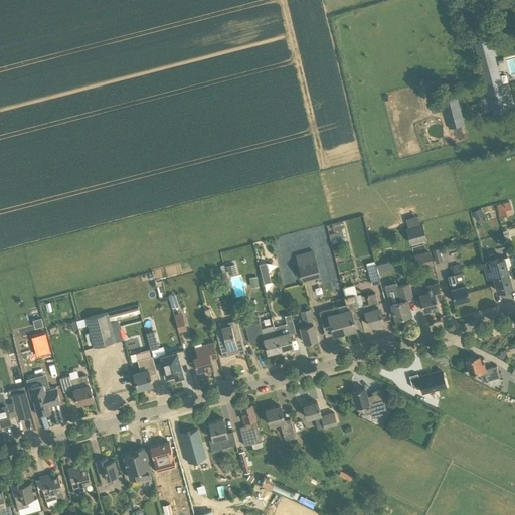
[(491,40),(475,45),(493,114),(509,110),(491,40)]
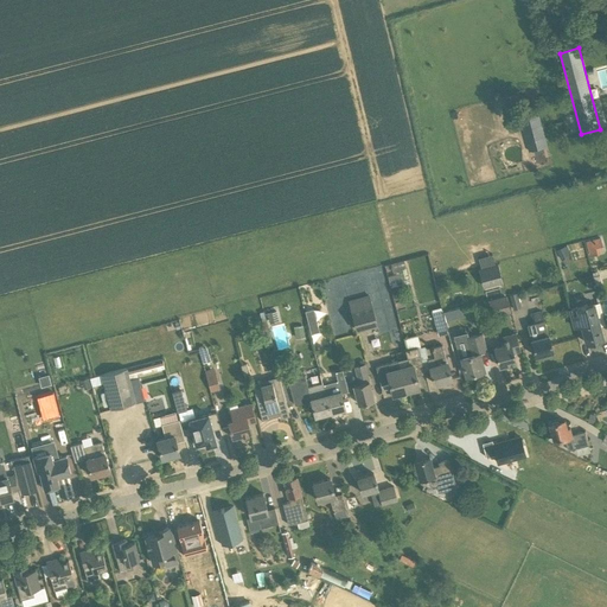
[(537,109),(519,114),(529,152),(548,146),(537,109)]
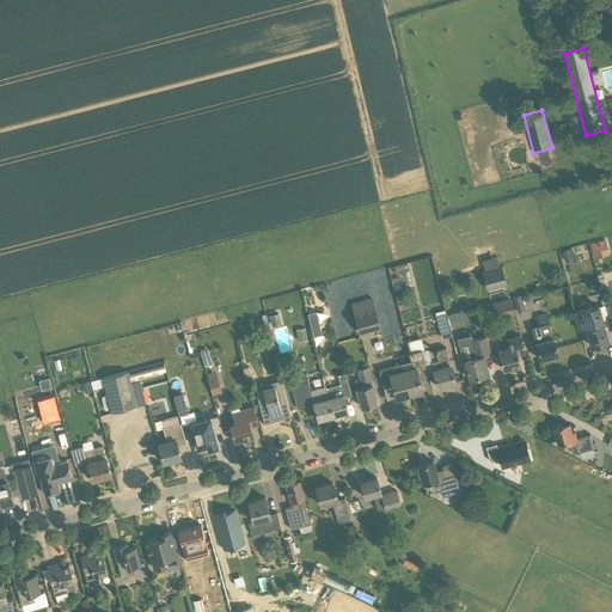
[(601,250),(607,248),(606,240),(591,244),(594,258),(603,257),(601,250)]
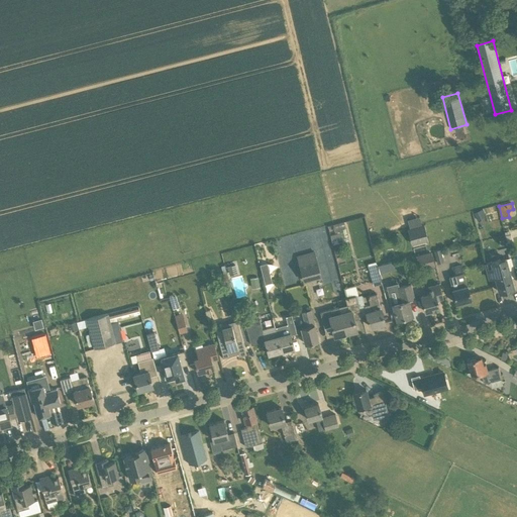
[(478,221),(486,217),(483,209),(474,213),(478,221)]
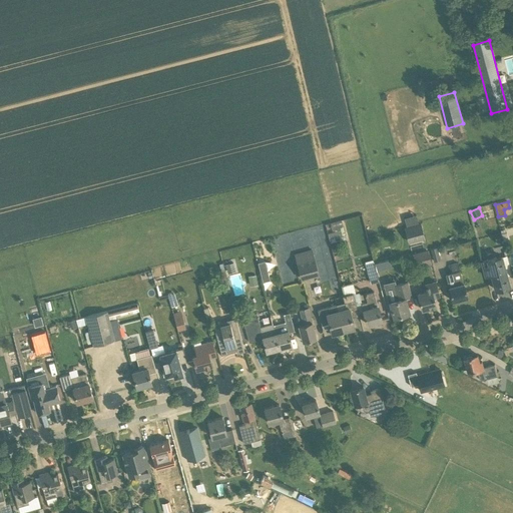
[(405,228),(409,242),(424,237),(420,223),(405,228)]
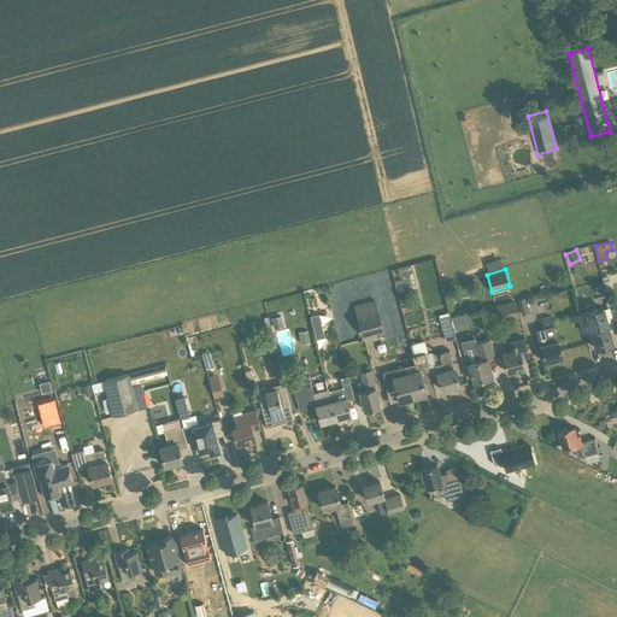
[(529,313),(524,298),(518,300),(522,315),(529,313)]
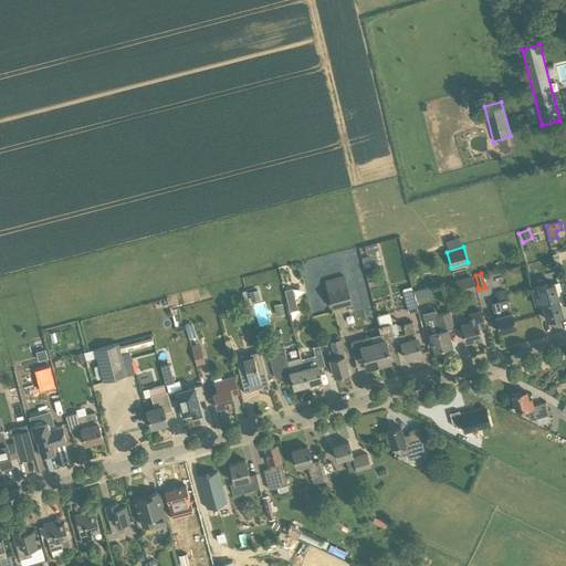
[(352,303),(347,286),(344,275),(325,281),(333,308),(352,303)]
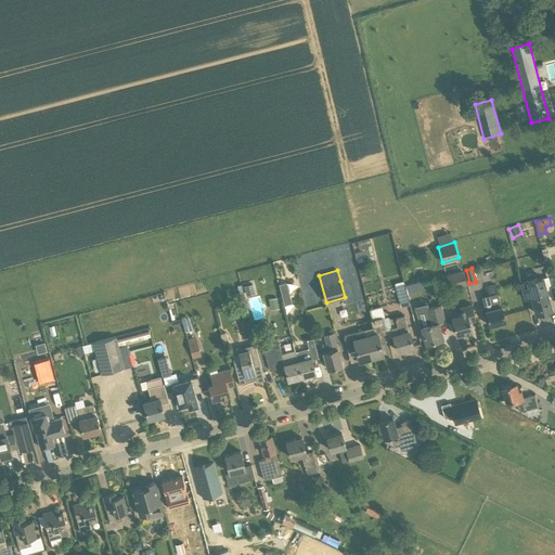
[(462,271),(448,275),(450,282),(464,279),(462,271)]
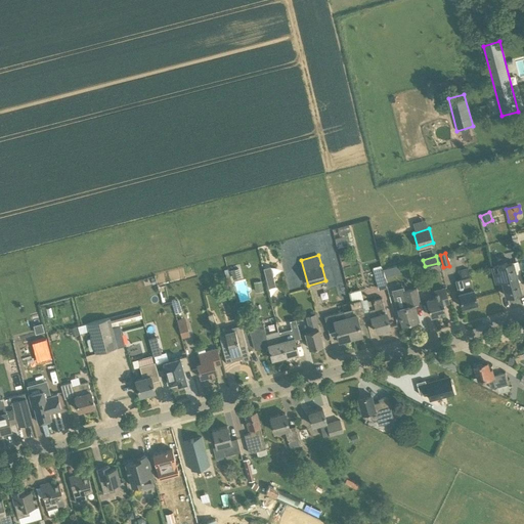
[(512,262),(498,265),(499,268),(493,270),(496,282),(503,281),(507,296),(520,293),(512,262)]
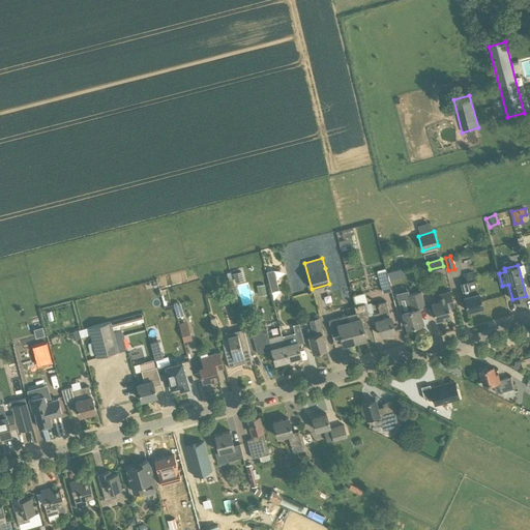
[(273,269),(266,271),(271,292),(278,290),(273,269)]
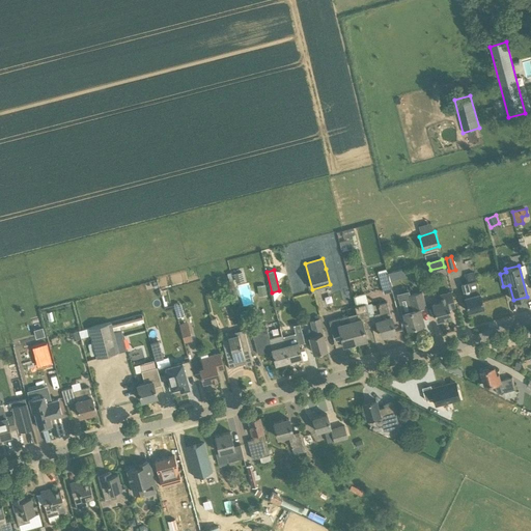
[(402,270),(388,273),(390,281),(404,277),(402,270)]
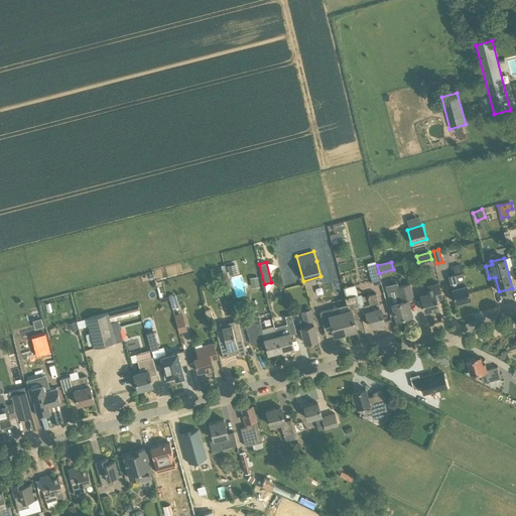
[(227,266),(228,273),(236,270),(235,264),(227,266)]
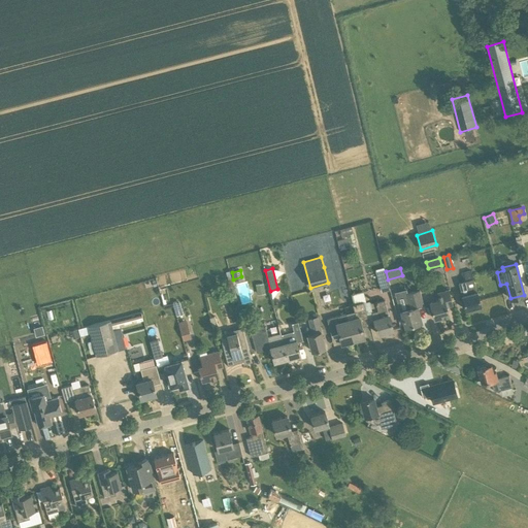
[(463,272),(465,282),(473,278),(471,270),(463,272)]
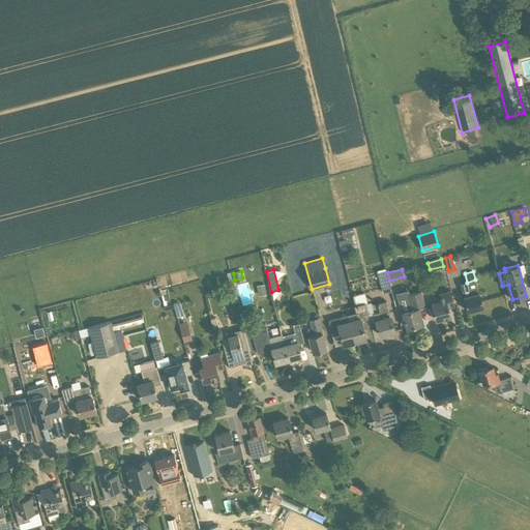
[(390,288),(388,278),(386,272),(383,273),(378,275),(382,290),(390,288)]
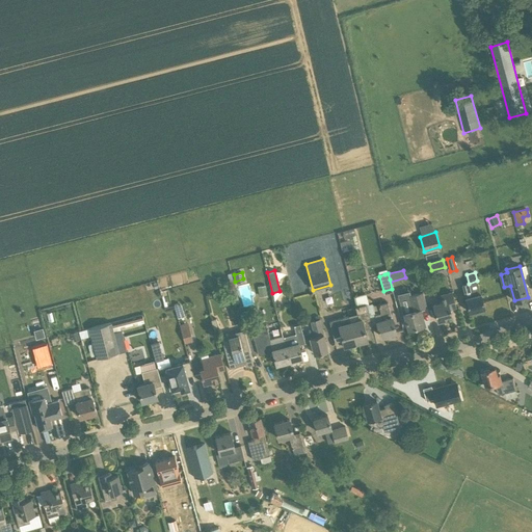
[(480,293),(477,281),(469,284),(462,285),(466,297),(470,313),(485,309),(481,293),(480,293)]
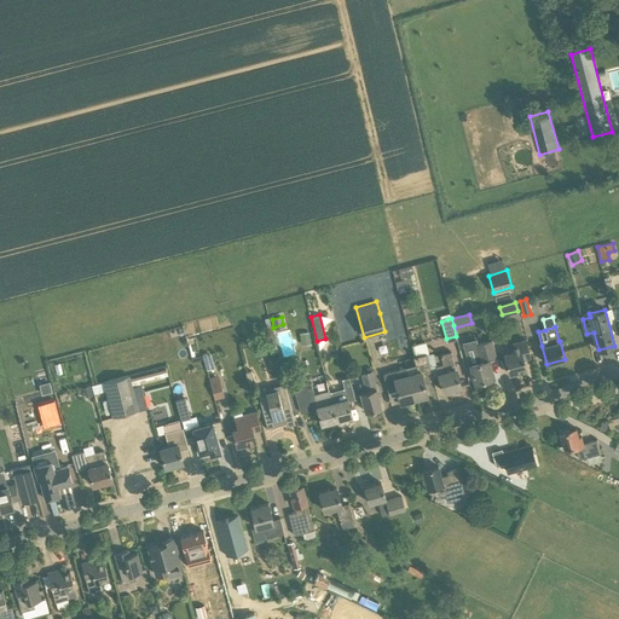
[(301,346),(311,345),(308,333),(299,334),(301,346)]
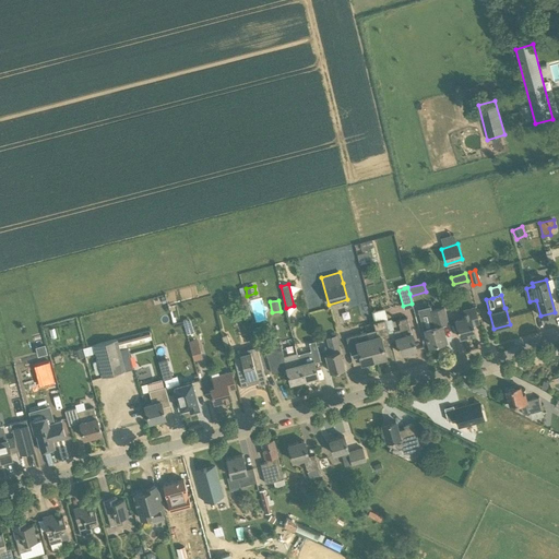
[(428,310),(432,326),(425,329),(429,345),(443,342),(441,332),(443,332),(441,322),(448,320),(444,306),(428,310)]
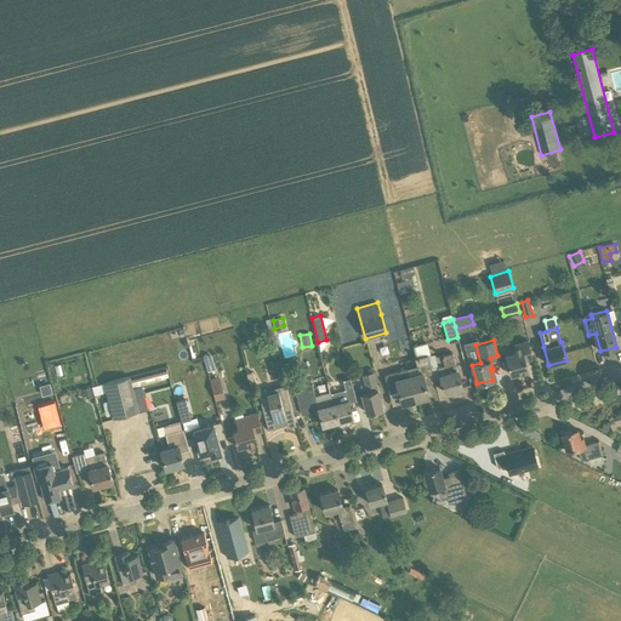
[(511,375),(528,370),(525,360),(533,359),(528,341),(512,346),(514,353),(506,355),(511,375)]
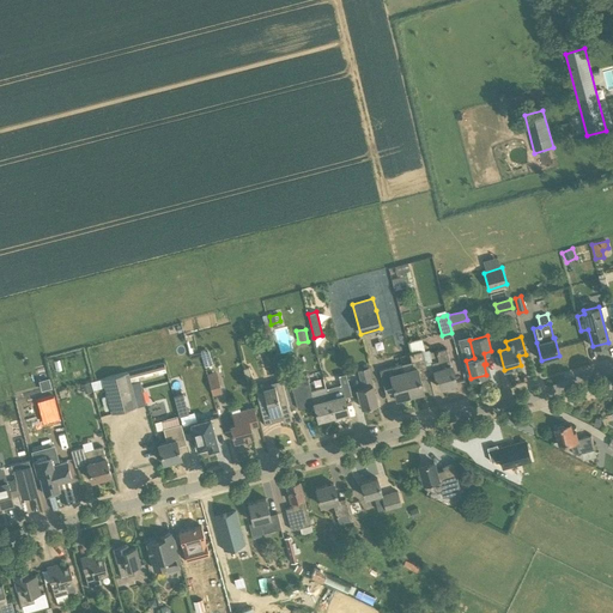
[(420,339),(408,343),(411,353),(422,351),(423,350),(420,339)]
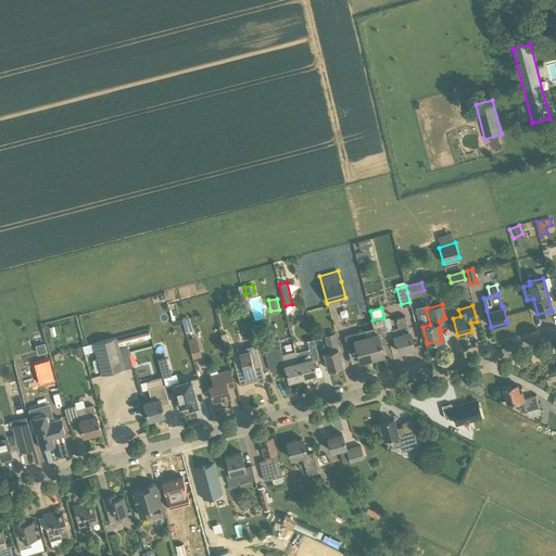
[(397,351),(414,348),(409,331),(405,316),(395,318),(397,327),(392,329),(389,317),(382,318),(388,339),(394,337),(397,351)]
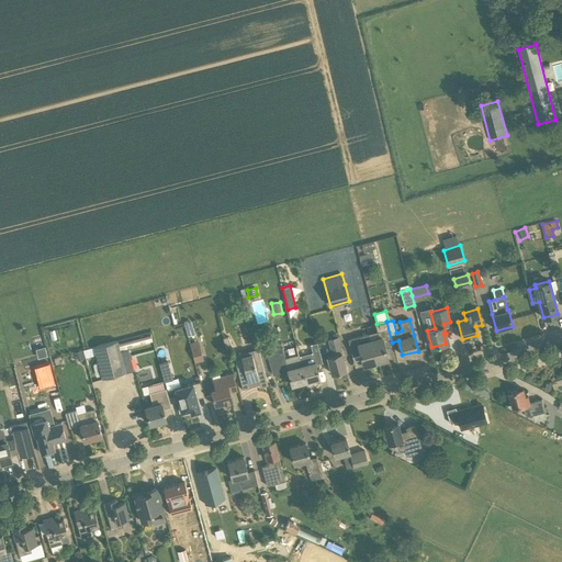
[(368,334),(375,362),(389,359),(384,346),(393,344),(392,343),(386,322),(377,324),(375,325),(377,332),(368,334)]
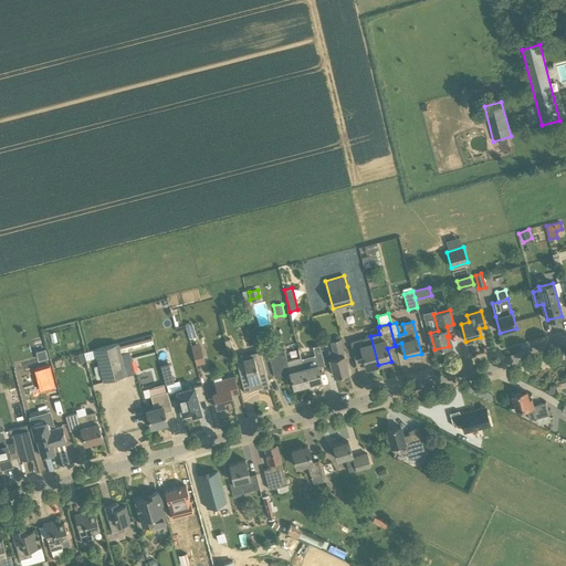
[(320,346),(320,347),(323,360),(329,359),(335,377),(348,373),(344,355),(342,347),(338,334),(329,336),(331,343),(320,346)]
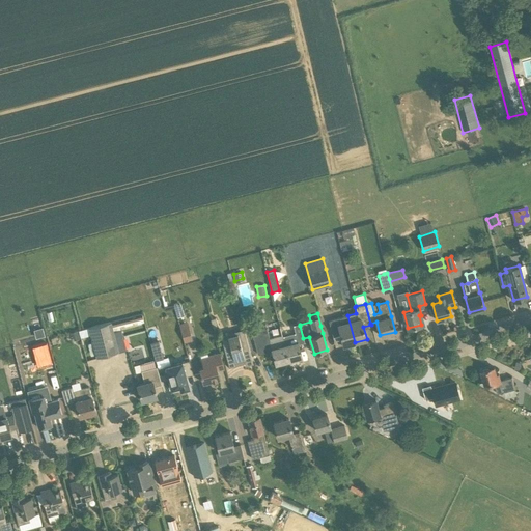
[(142,314),(111,323),(113,328),(119,326),(143,319),(142,314)]
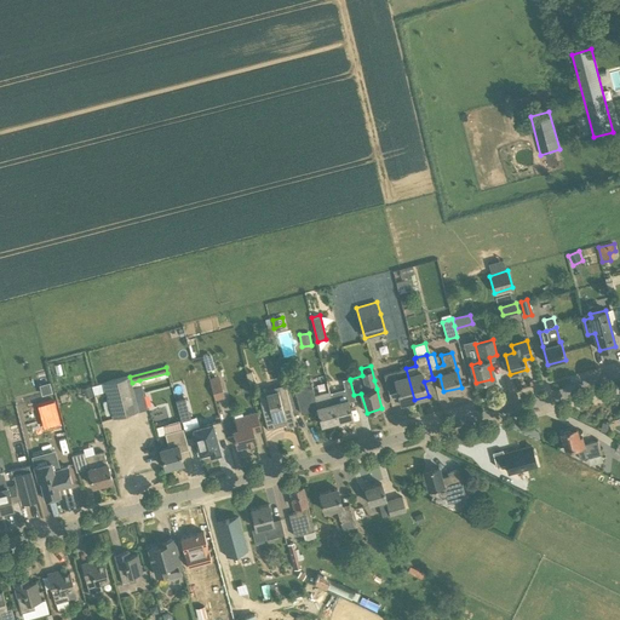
[(414,400),(406,368),(384,374),(389,391),(397,389),(401,403),(414,400)]
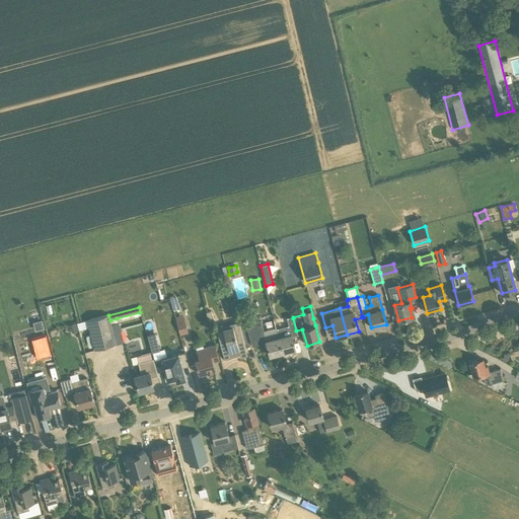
[(209,326),(214,321),(211,310),(206,312),(209,326)]
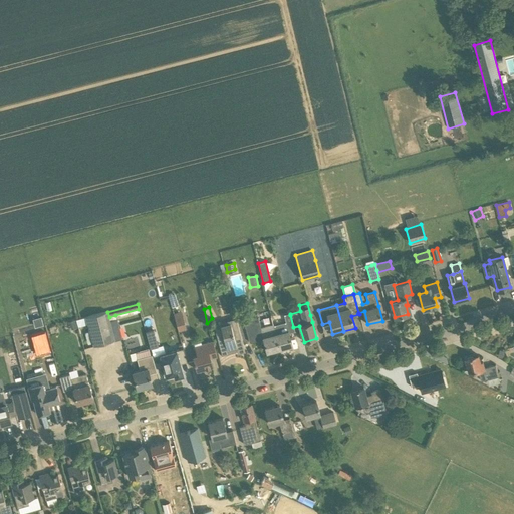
[(107,312),(85,318),(93,346),(115,341),(110,322),(109,317),(107,312)]
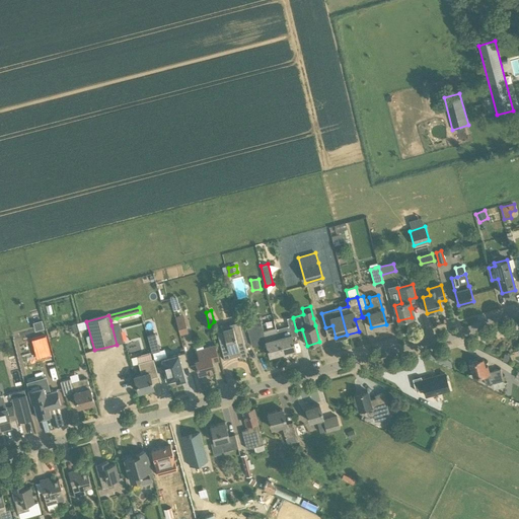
[(181,334),(188,331),(183,316),(176,318),(181,334)]
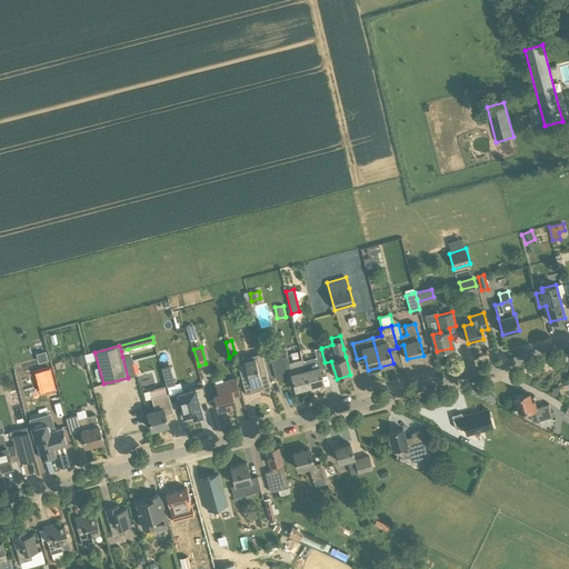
[(300,351),(309,386),(323,382),(319,363),(325,362),(321,349),(315,351),(317,359),(309,361),(306,349),(300,351)]
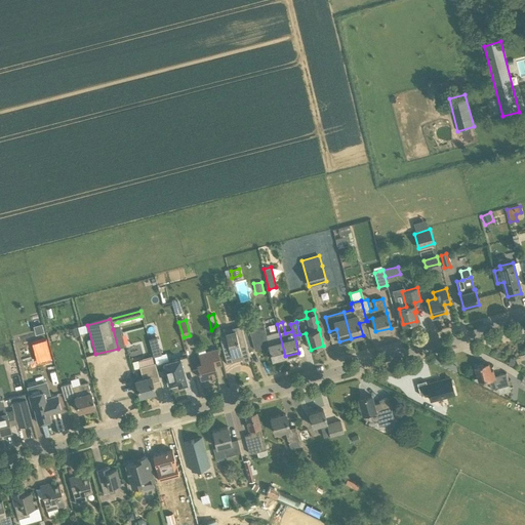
[(33,333),(41,331),(40,323),(31,324),(33,333)]
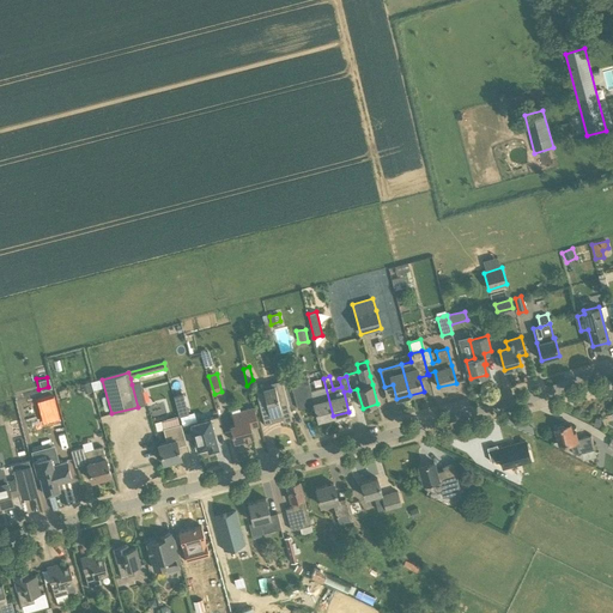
[(254,386),(265,424),(273,422),(283,419),(284,423),(292,420),(281,378),(254,386)]
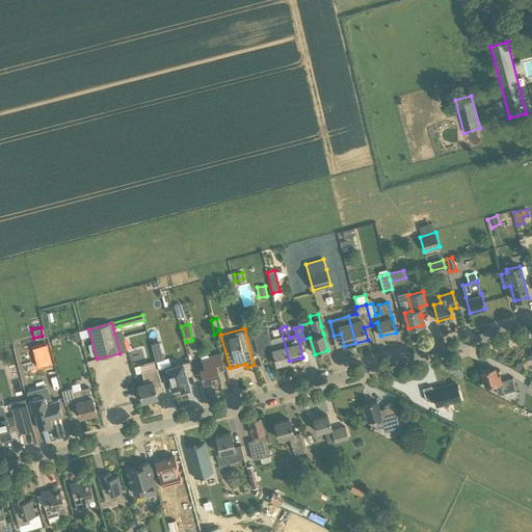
[(276,364),(289,361),(281,328),(275,329),(277,340),(270,342),(270,341),(267,328),(253,333),(258,354),(272,351),(276,364)]
